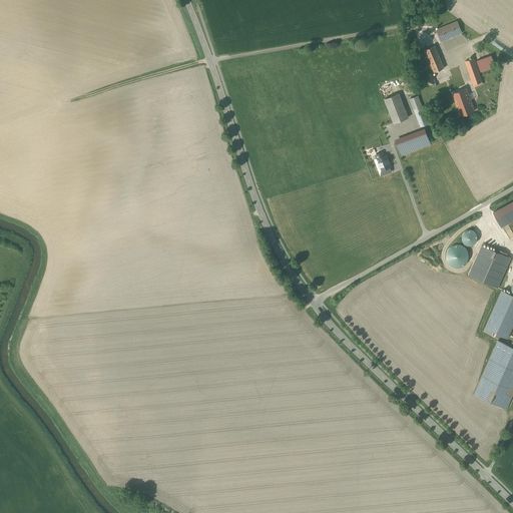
[(435,5),(425,11),(427,15),(437,8),(435,5)]
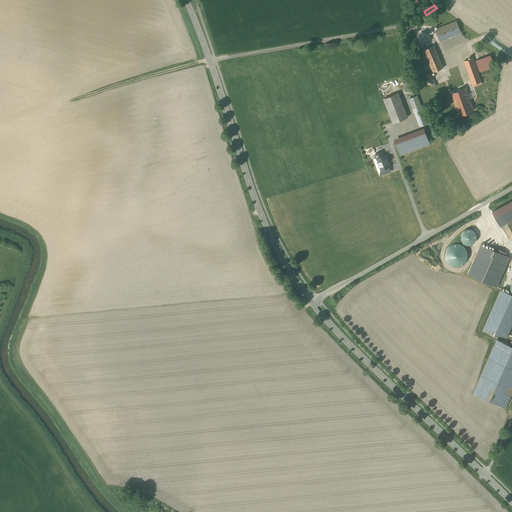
[(456,22),(435,30),(440,41),(461,32),(456,22)]
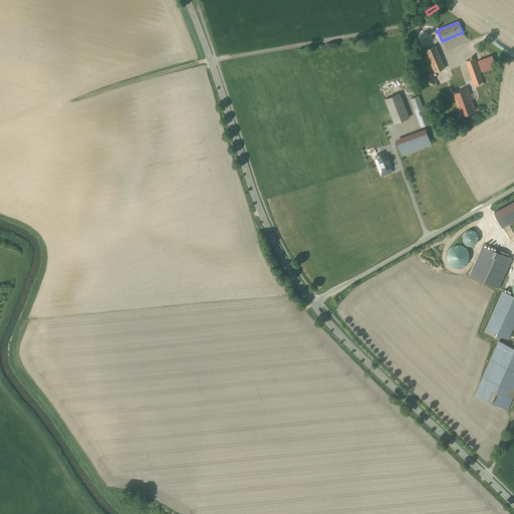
[(466,34),(443,43),(447,51),(469,42),(466,34)]
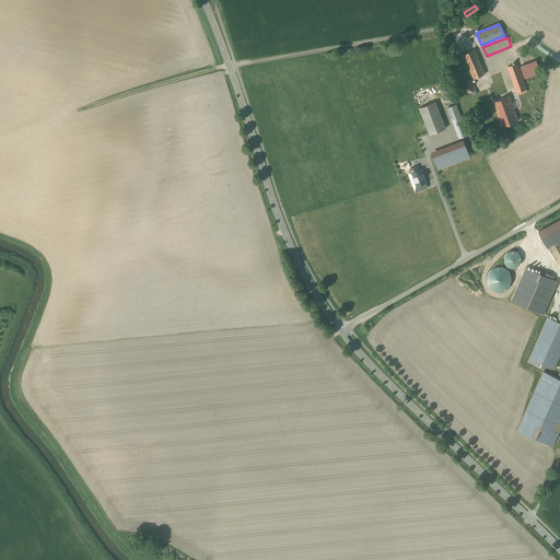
[(463,56),(471,80),(485,74),(475,50),(463,56)]
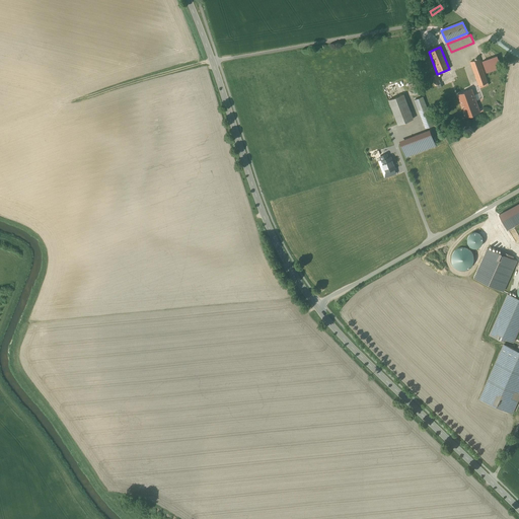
[(497,56),(483,61),(487,73),(501,67),(497,56)]
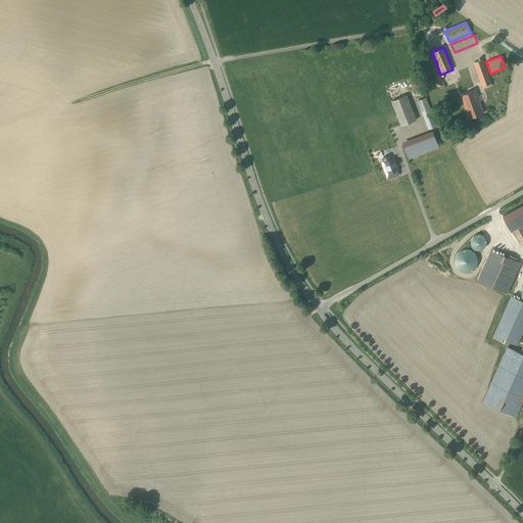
[(483,59),(475,62),(483,87),(492,84),(488,74),(483,59)]
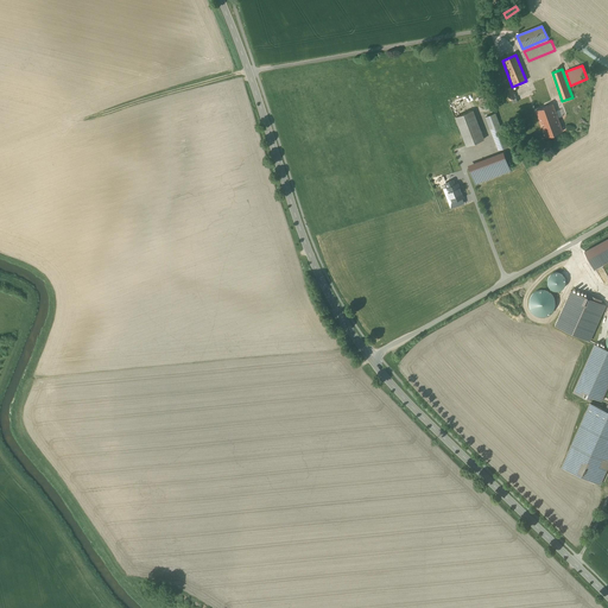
[(517,97),(512,87),(506,89),(511,101),(517,97)]
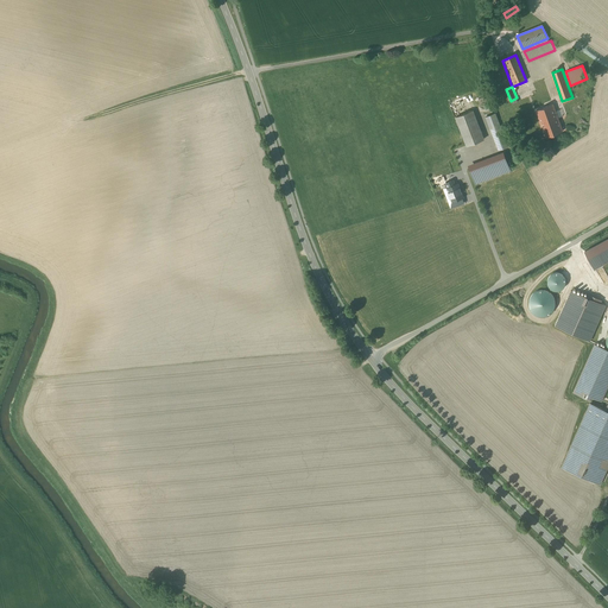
[(548,90),(513,103),(519,119),(538,113),(546,138),(563,132),(548,90)]
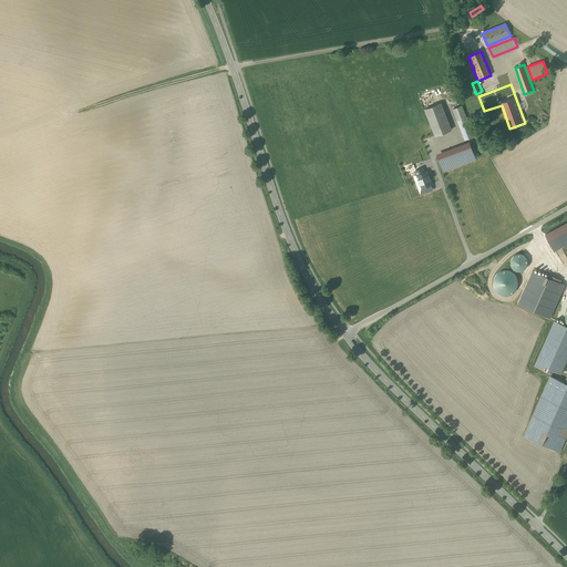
[(461,105),(451,109),(463,140),(473,136),(461,105)]
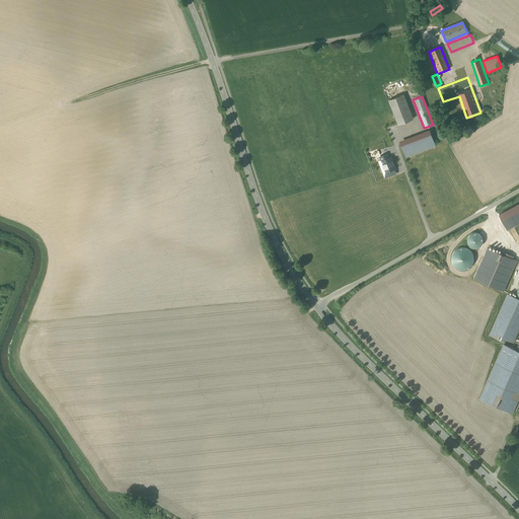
[(396,118),(389,120),(391,125),(398,123),(399,125),(413,120),(404,98),(391,104),(396,118)]
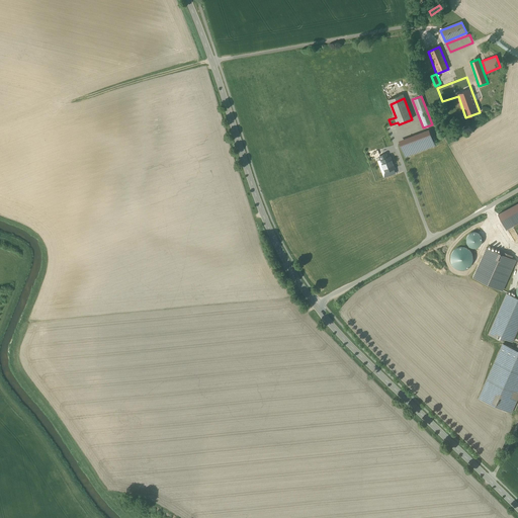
[(392,127),(391,124),(389,119),(389,118),(372,124),(376,135),(381,133),(381,132),(392,127)]
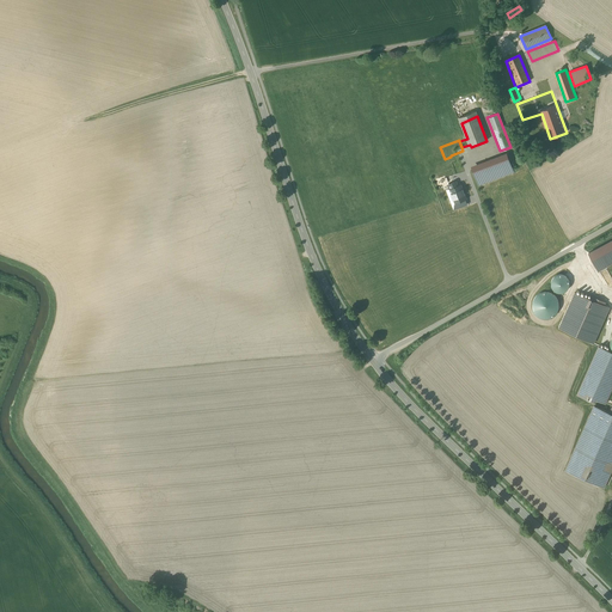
[(505,158),(473,170),(481,190),(490,187),(488,181),(510,172),(505,158)]
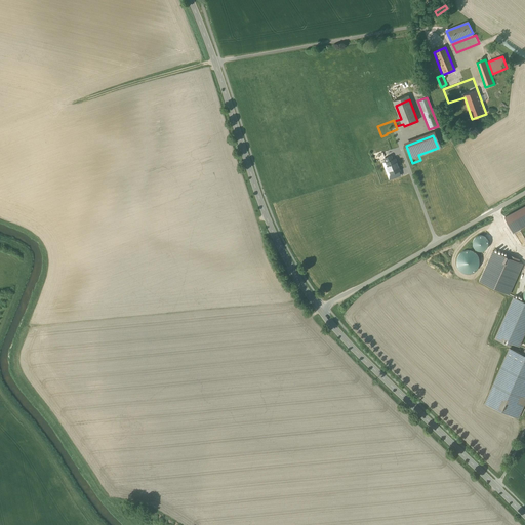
[(381,160),(389,180),(402,175),(394,155),(381,160)]
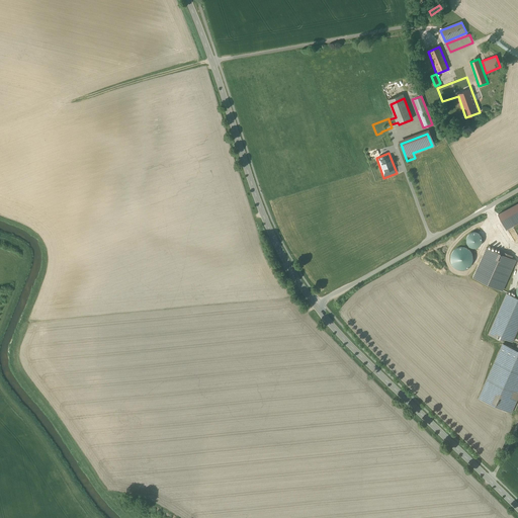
[(517,201),(498,213),(507,230),(517,223),(517,201)]
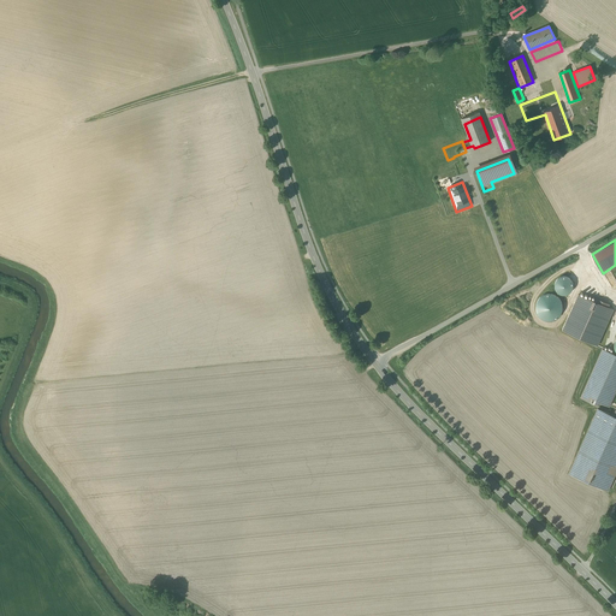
[(566,295),(569,294),(572,291),(573,289),(573,285),(573,283),(570,279),(569,278),(566,277),(563,277),(561,277),(557,279),(555,282),(555,285),(555,289),(556,291),(560,294),(562,295),(566,295)]
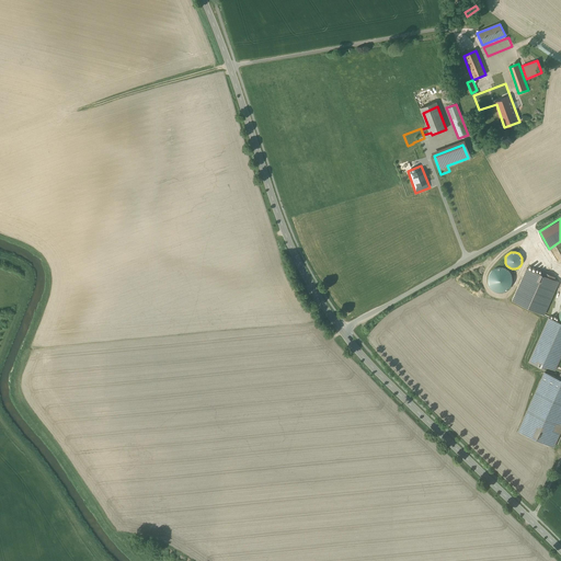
[(504,292),(507,289),(511,286),(512,283),(512,278),(512,275),(510,272),(506,270),(504,268),(501,267),(497,267),(494,268),(491,272),(489,275),(488,278),(489,283),(490,286),(493,289),(496,292),(500,292),(504,292)]
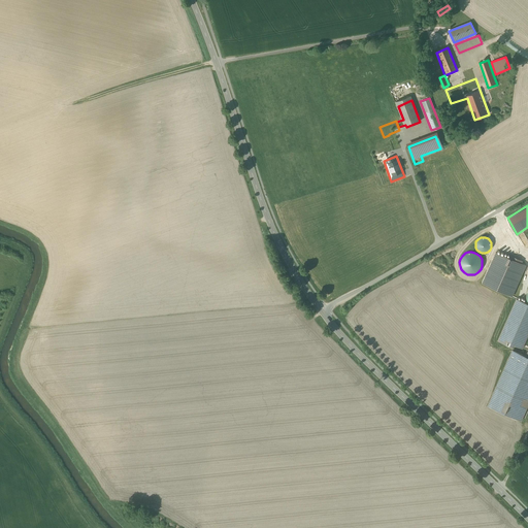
[(509,259),(496,253),(483,283),(512,296),(525,265),(521,263),(509,259)]
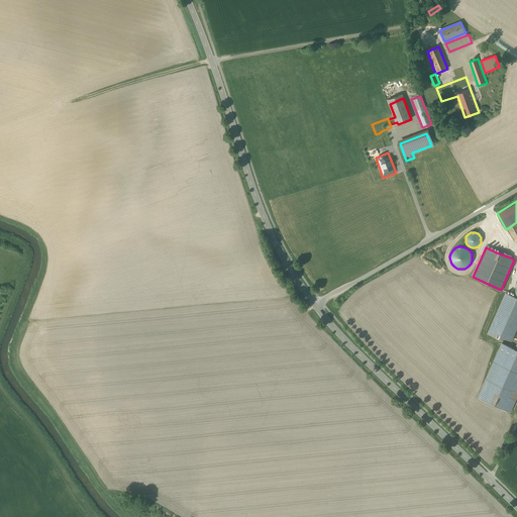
[(516,327),(516,298),(506,293),(488,333),(502,339),(503,337),(511,340),(516,327)]
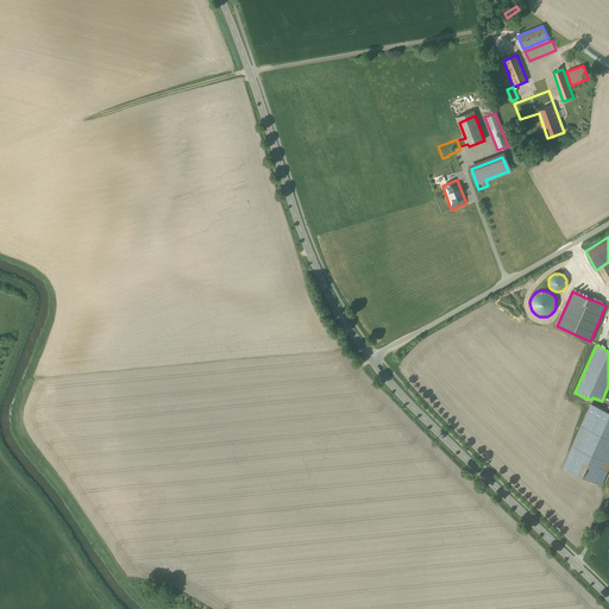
[(608,406),(607,412),(591,405),(563,469),(601,485),(608,466),(608,406)]
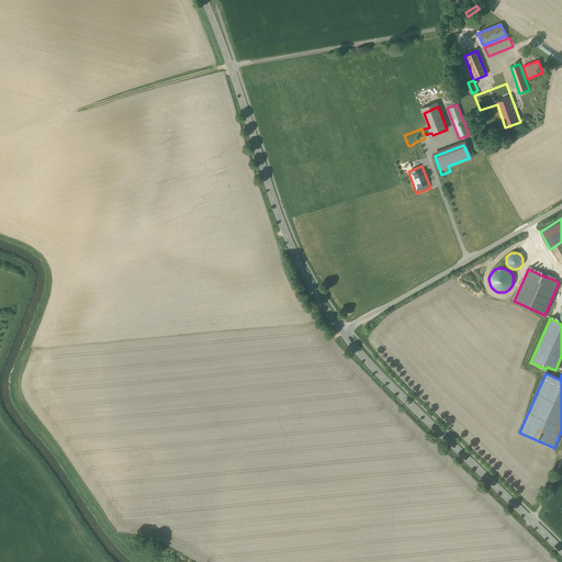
All buildings are outlined.
